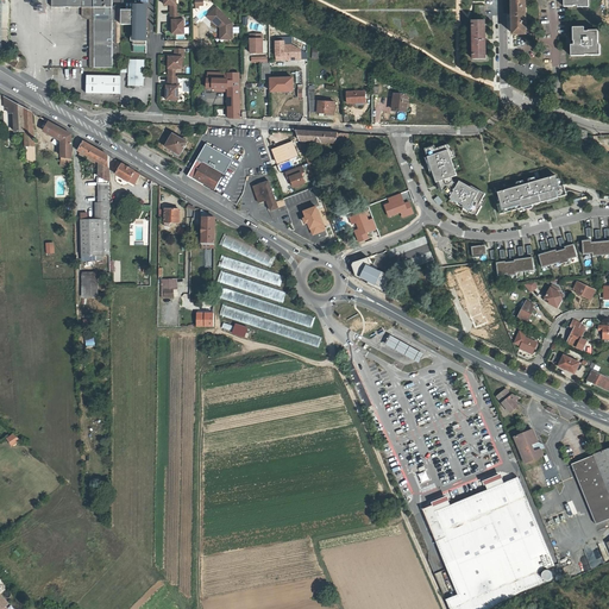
[(51,0),(51,5),(67,6),(82,6),(82,11),(94,11),(93,67),(112,67),(112,0),(51,0)]
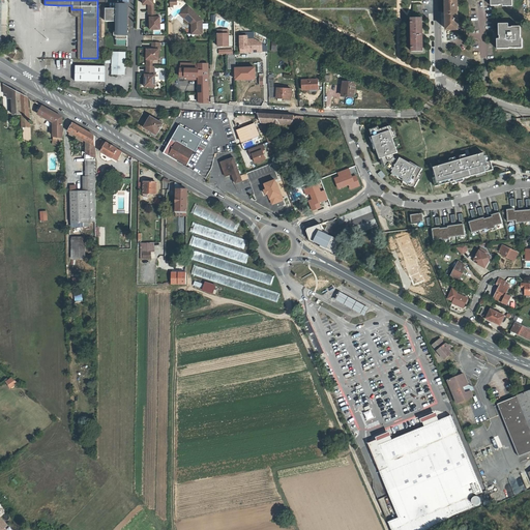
[(457,0),(446,0),(447,27),(458,27),(457,0)]
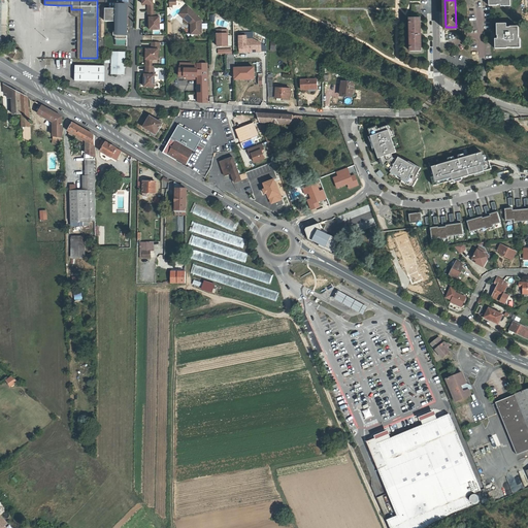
[(127,17),(127,4),(118,4),(118,8),(105,8),(105,21),(118,22),(118,31),(112,31),(112,35),(117,35),(117,45),(127,45),(128,17),(127,17)]
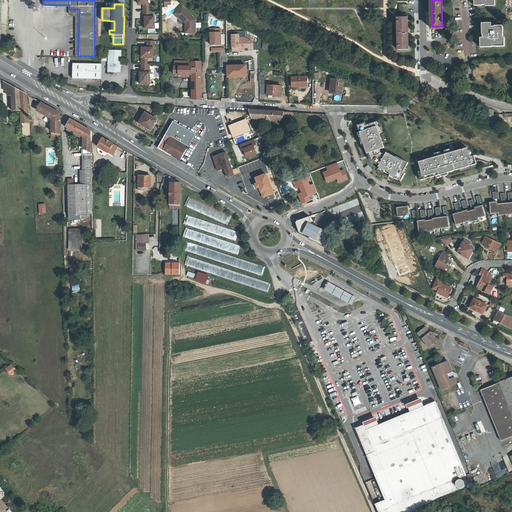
[(75,56),(78,56),(79,9),(69,9),(69,5),(56,5),(56,8),(75,16),(75,56)]
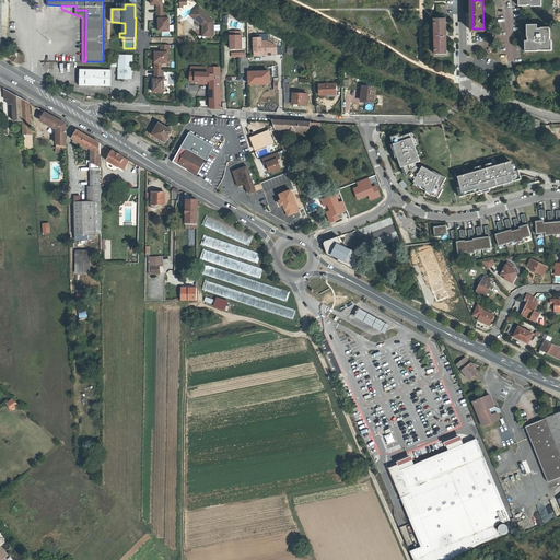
[(199,8),(190,16),(194,20),(195,19),(202,26),(205,28),(205,36),(213,36),(213,22),(199,8)]
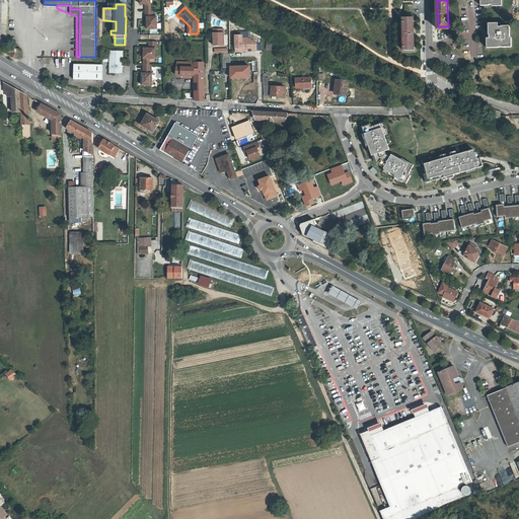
[(147,29),(157,29),(157,17),(153,17),(153,12),(151,12),(146,11),(146,17),(147,17),(147,29)]
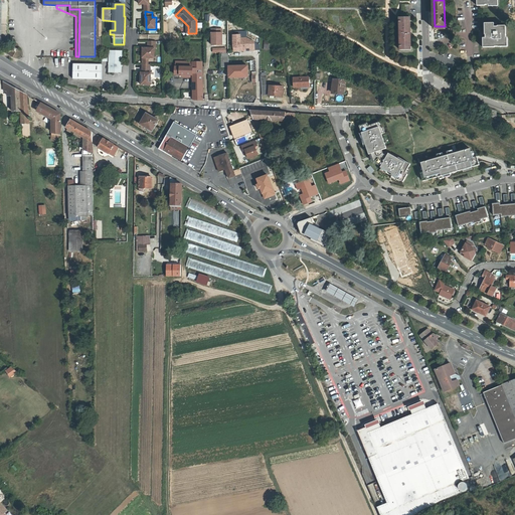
[(403,18),(400,18),(400,50),(411,50),(411,18),(410,18),(403,18)]
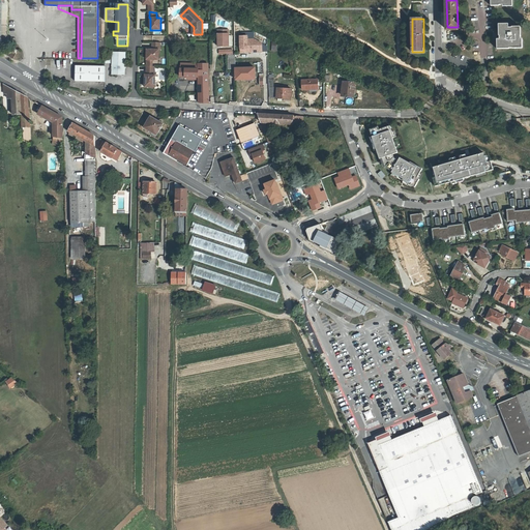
[(500,38),(498,39),(498,49),(510,49),(510,48),(513,47),(513,48),(524,48),(524,38),(522,38),(521,26),(513,26),(513,27),(509,27),(509,24),(500,24),(500,38)]
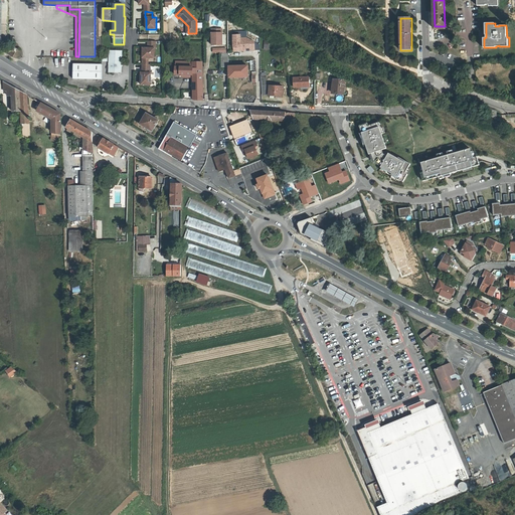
[(211,29),(211,45),(222,44),(222,29),(211,29)]
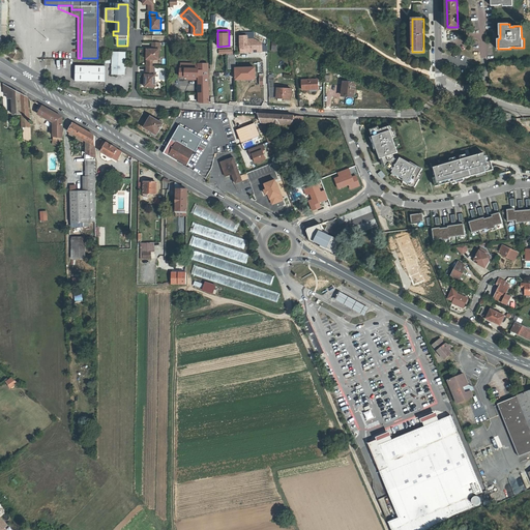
[(259,51),(262,51),(262,42),(262,41),(254,38),(247,39),(247,35),(240,35),(240,52),(259,51)]
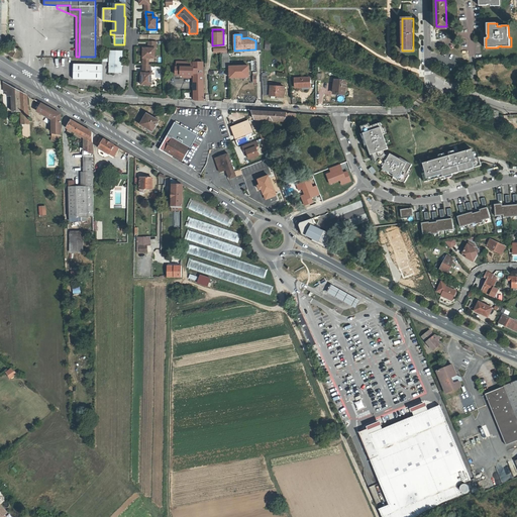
[(157,41),(148,41),(148,48),(143,47),(143,58),(148,59),(156,59),(156,48),(157,48),(157,41)]
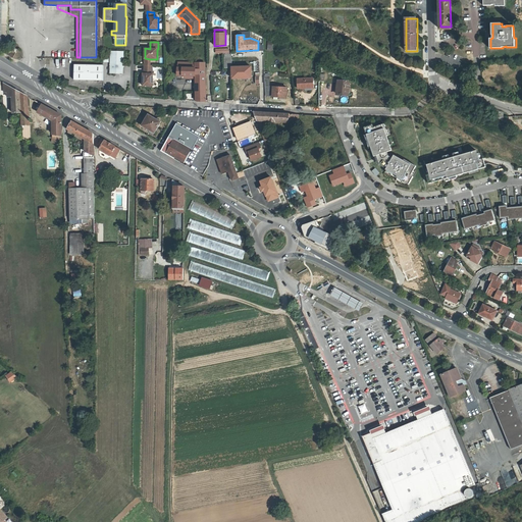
[(123,70),(124,51),(111,51),(110,73),(115,73),(116,72),(121,72),(123,70)]
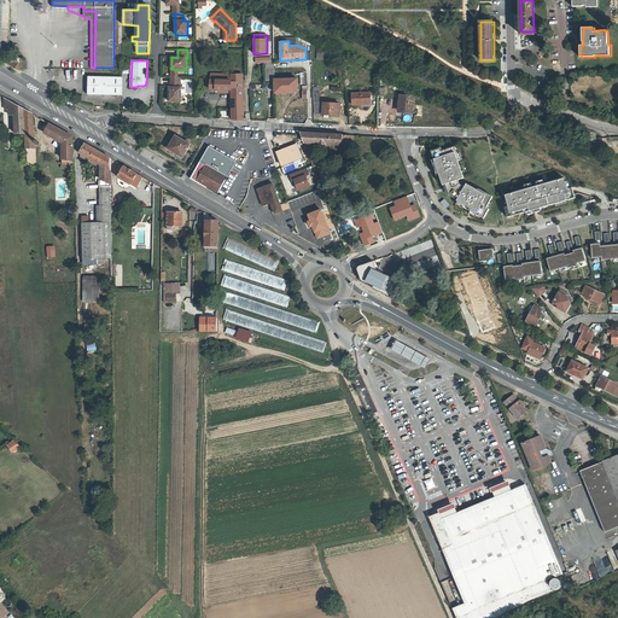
[(210,80),(209,88),(217,89),(228,89),(231,89),(231,120),(244,120),(243,74),(216,73),(216,80),(210,80)]
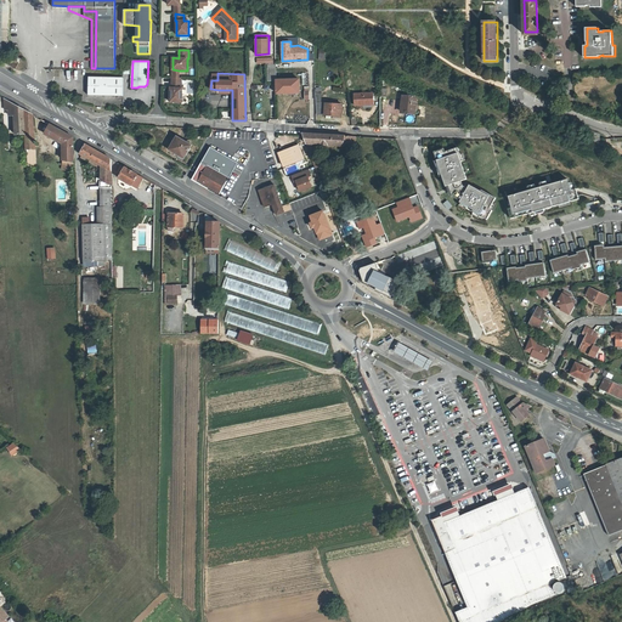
[(123,77),(89,77),(89,95),(123,95),(123,77)]
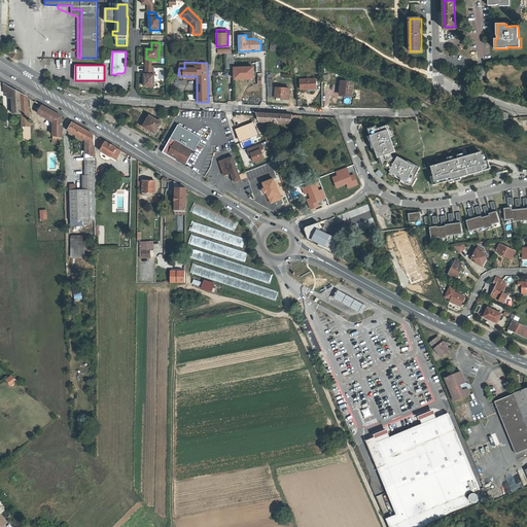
[(151,66),(146,66),(145,74),(144,74),(144,86),(154,86),(154,74),(153,74),(153,66),(151,66)]
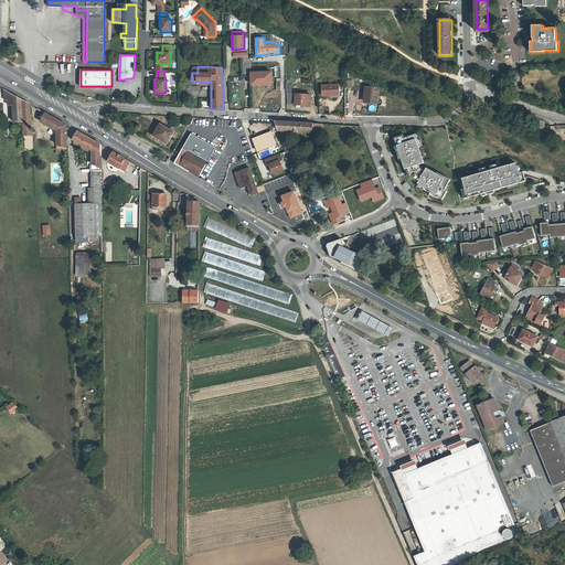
[(254,72),(251,72),(252,84),(272,84),(272,73),(272,72),(256,72),(256,71),(254,71),(254,72)]
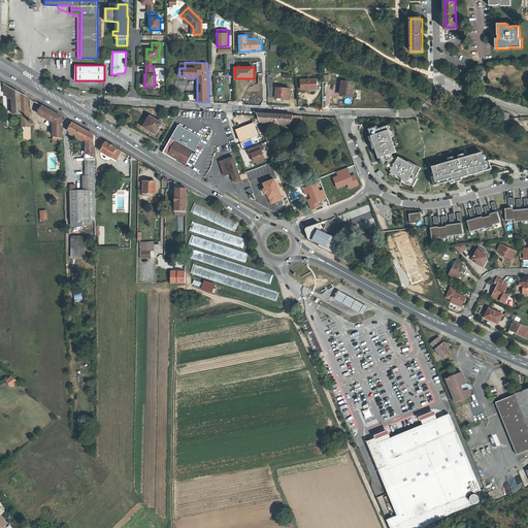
[(317,79),(301,79),(302,90),(318,89),(317,79)]
